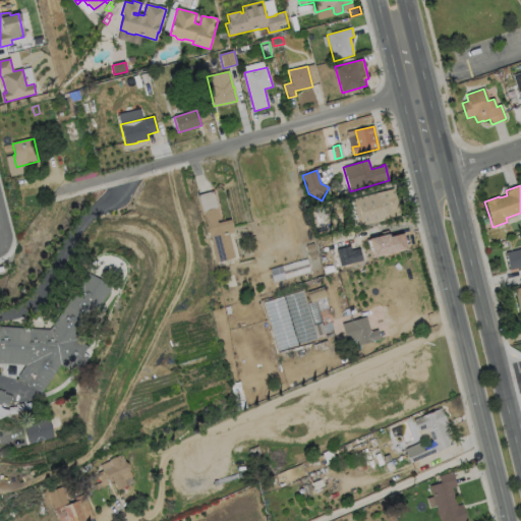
[(394,189),(396,197),(397,197),(399,207),(398,207),(400,216),(357,227),(351,199),(394,189)]
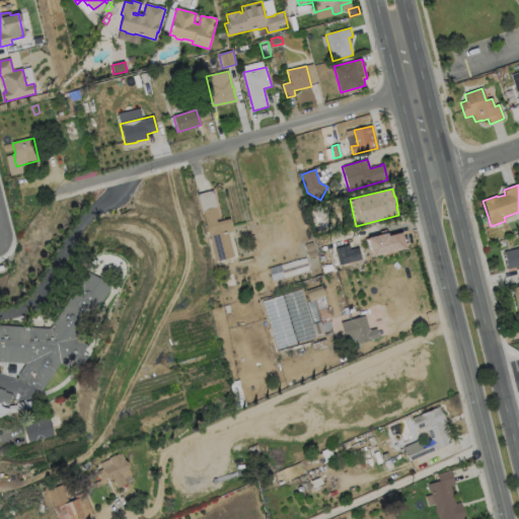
[(216,208),(219,218),(216,219),(217,222),(229,219),(232,232),(227,233),(233,257),(216,262),(203,212),(202,212),(197,195),(213,191),(217,208),(216,208)]
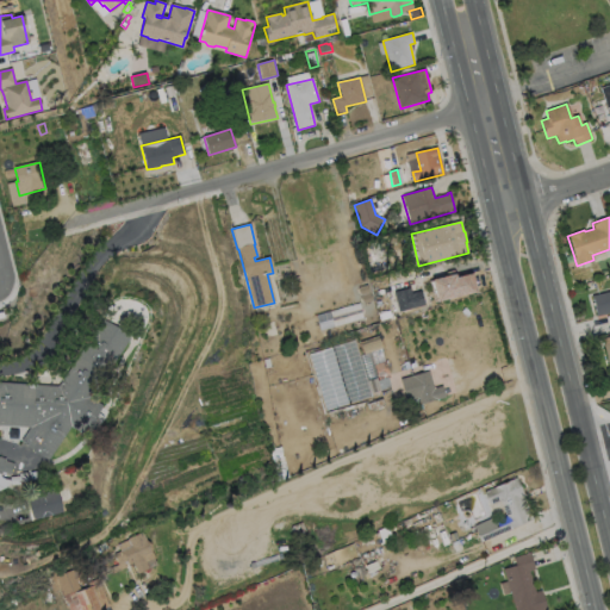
[(410,288),(411,294),(422,292),(427,310),(400,317),(394,293),(410,288)]
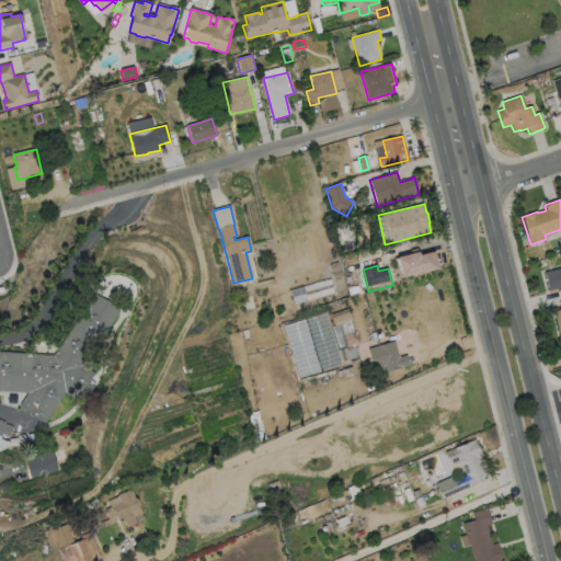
[(560,268),(560,288),(549,292),(545,273),(560,268)]
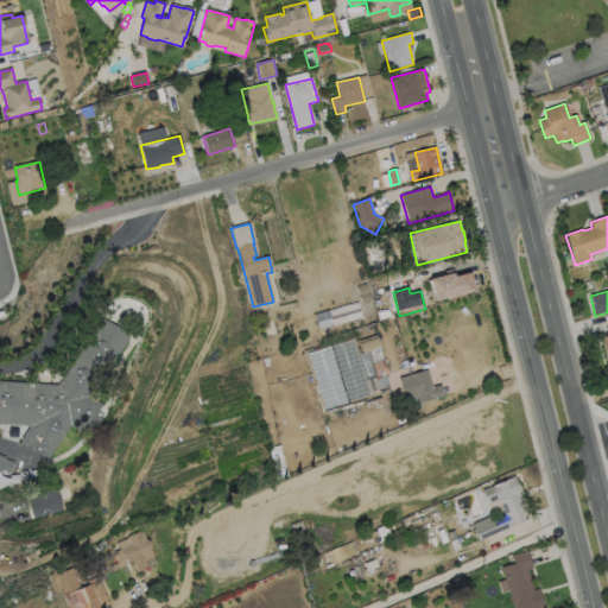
[(335,322),(327,324),(324,315),(333,312),(335,322)]
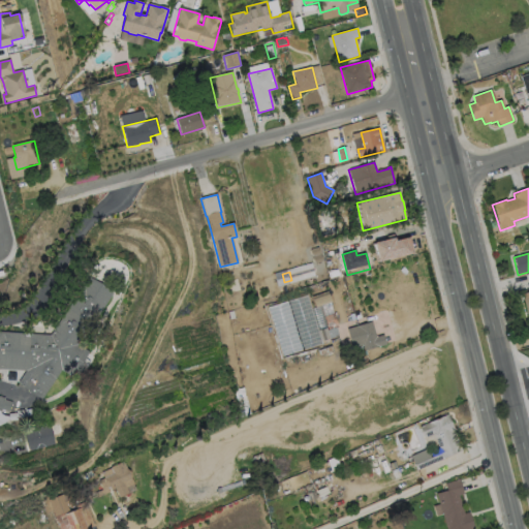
[(281,282),(274,284),(272,277),(279,275),(281,282)]
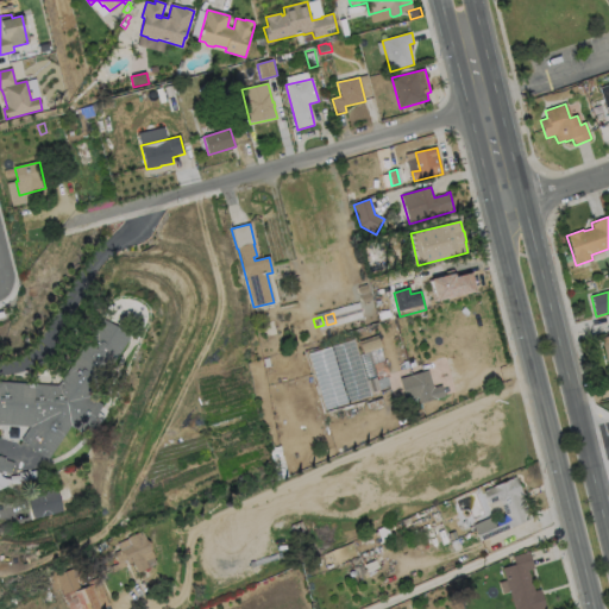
[(127,338),(88,397),(100,406),(85,428),(81,434),(69,426),(46,459),(19,441),(27,427),(0,425),(0,382),(55,387),(83,344),(100,319),(127,338)]
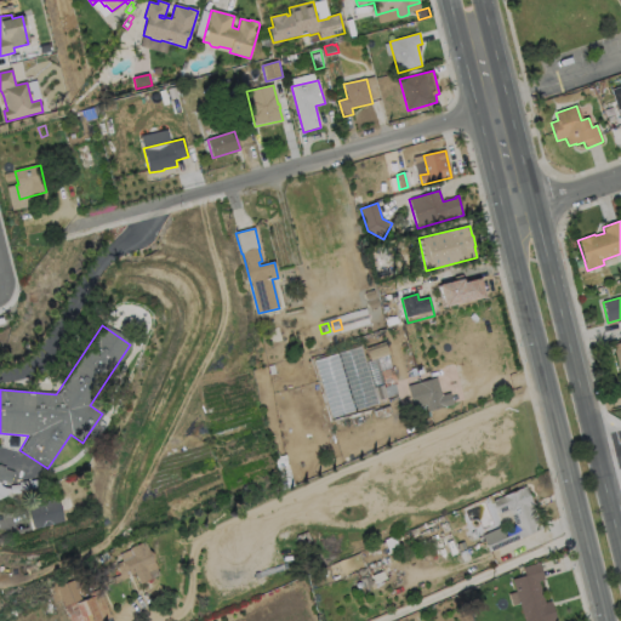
[(389,355),(370,362),(366,349),(385,342),(389,355)]
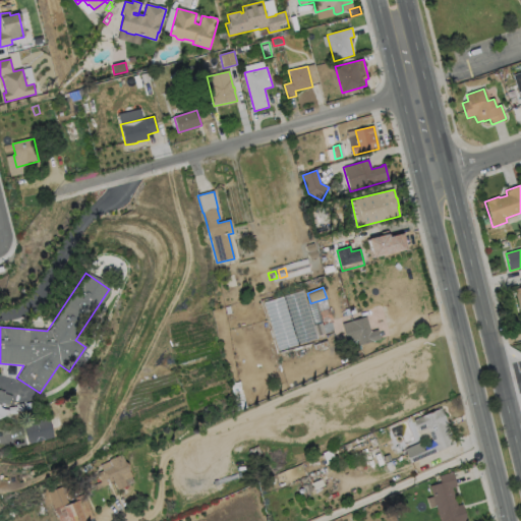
[(265,300),(276,350),(314,341),(302,291),(265,300)]
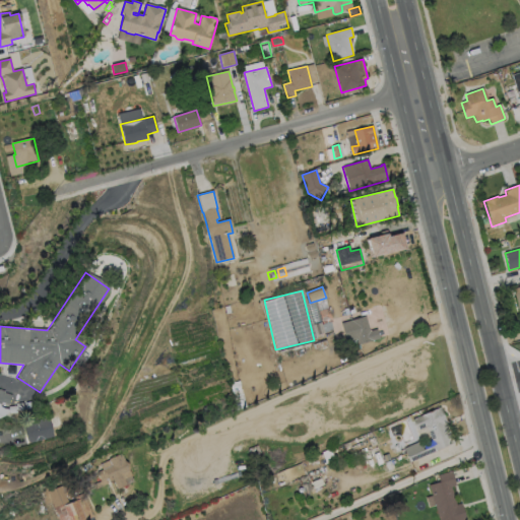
[(329,309),(332,322),(323,325),(319,311),(324,310),(324,311),(329,309)]
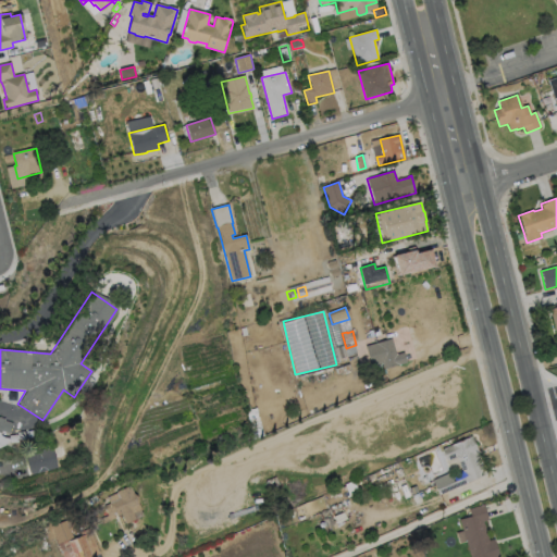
[(346,357),(333,360),(331,350),(344,346),(346,357)]
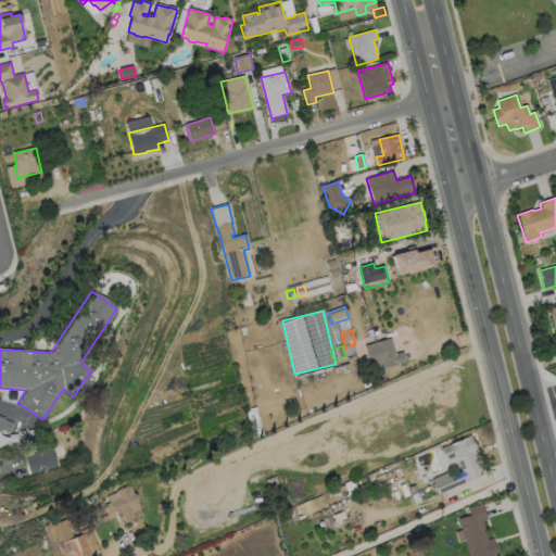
[(388,345),(390,351),(393,350),(396,357),(400,356),(402,363),(383,368),(381,364),(377,365),(375,358),(378,357),(377,354),(379,353),(377,349),(388,345)]
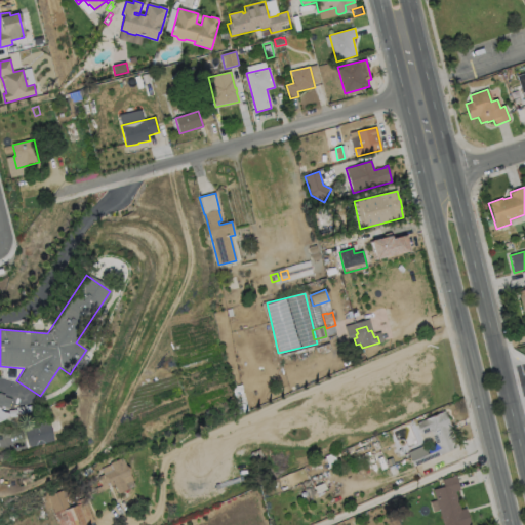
[(315,348),(307,350),(306,342),(313,340),(315,348)]
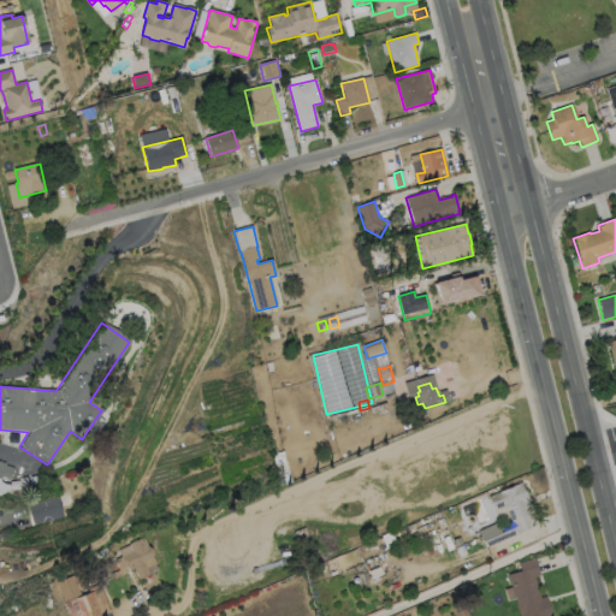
[(17,434),(16,444),(6,443),(7,433),(17,434)]
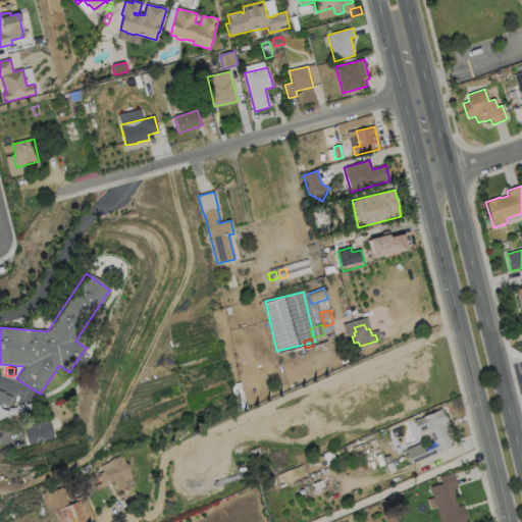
[(10,397),(7,407),(0,404),(0,393),(3,394),(2,395),(10,397)]
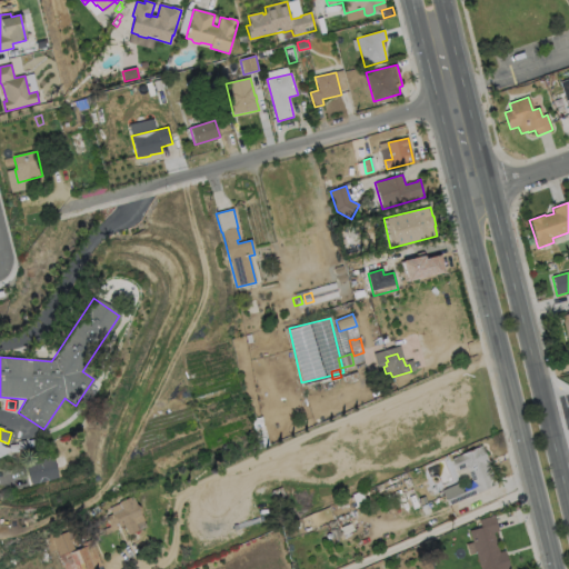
[(25,451),(8,452),(8,446),(16,445),(16,442),(25,441),(25,451)]
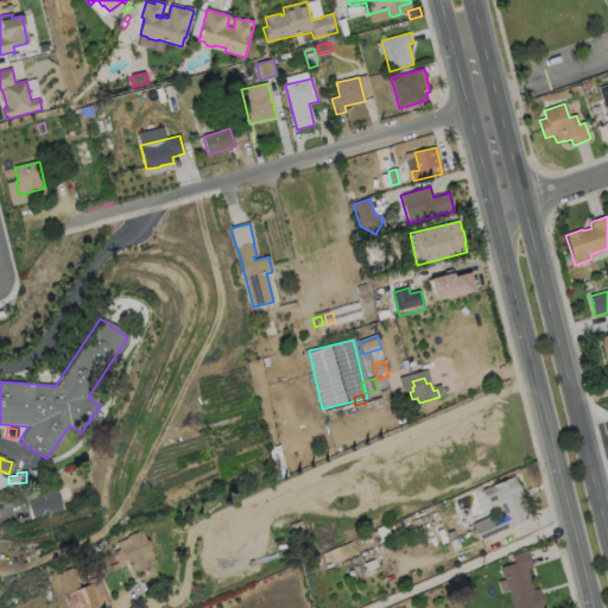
[(521,495),(531,518),(480,540),(472,524),(491,515),(493,520),(505,515),(498,499),(488,504),(482,491),(514,476),(523,495),(521,495)]
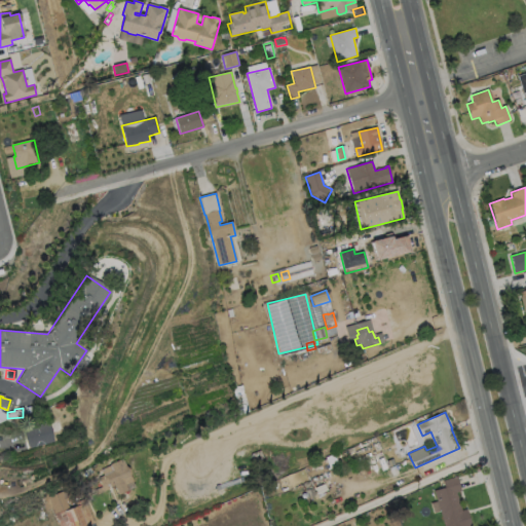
[(52,442),(28,449),(23,429),(47,423),(52,442)]
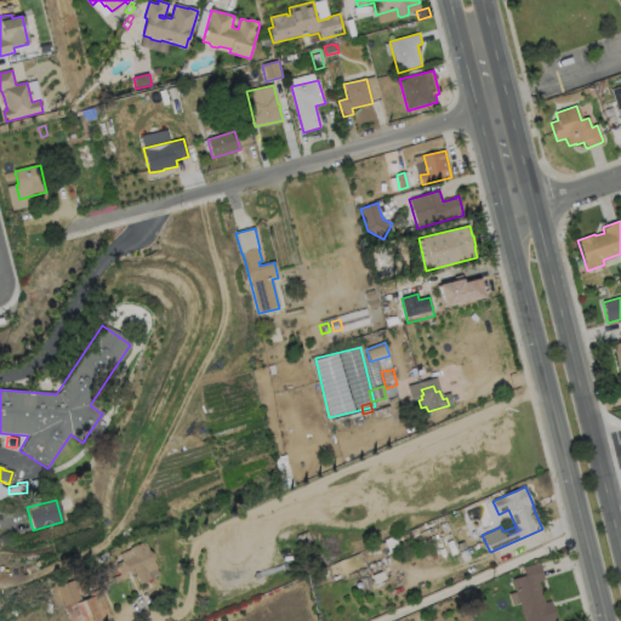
[(450,530),(444,534),(440,527),(446,523),(450,530)]
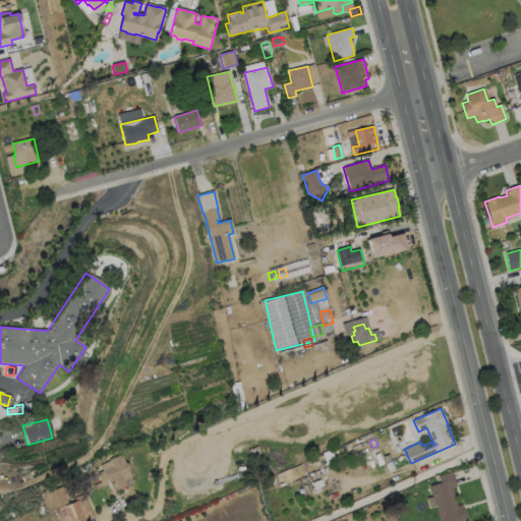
[(352,449),(334,456),(331,451),(354,442),(355,444),(351,446),(352,449)]
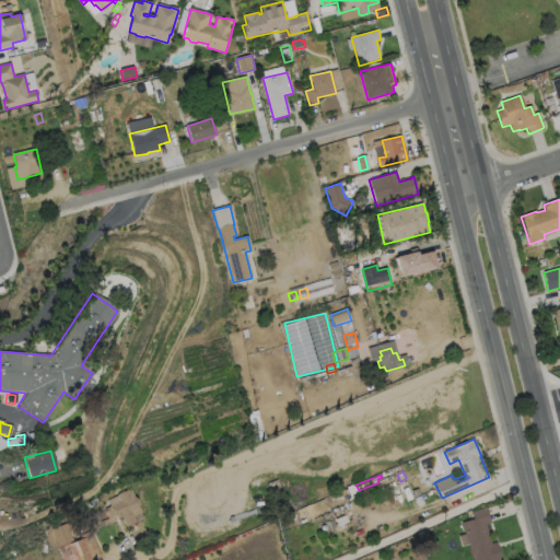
[(141,512),(133,516),(136,523),(126,527),(121,517),(118,518),(116,515),(114,516),(116,522),(103,527),(100,523),(108,518),(104,510),(111,506),(108,500),(117,496),(117,494),(130,489),(135,497),(138,499),(139,502),(139,506),(141,512)]
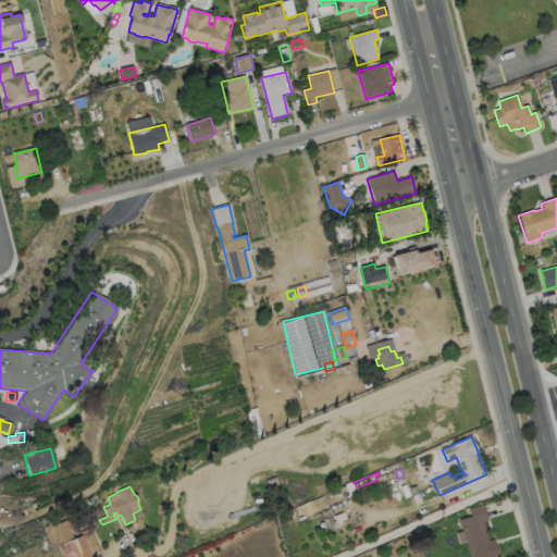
[(418,493),(412,495),(409,489),(416,486),(418,493)]
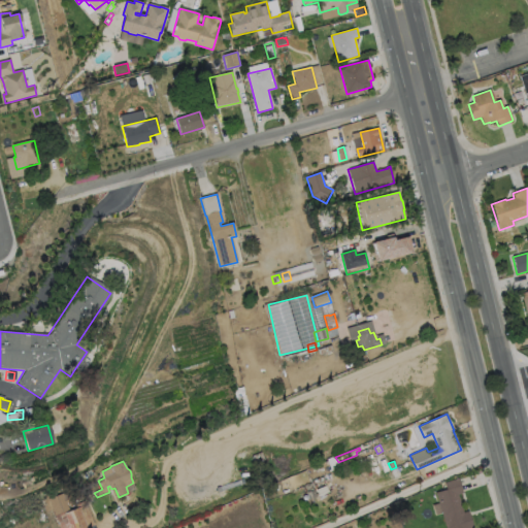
[(94,474),(85,480),(83,473),(91,469),(94,474)]
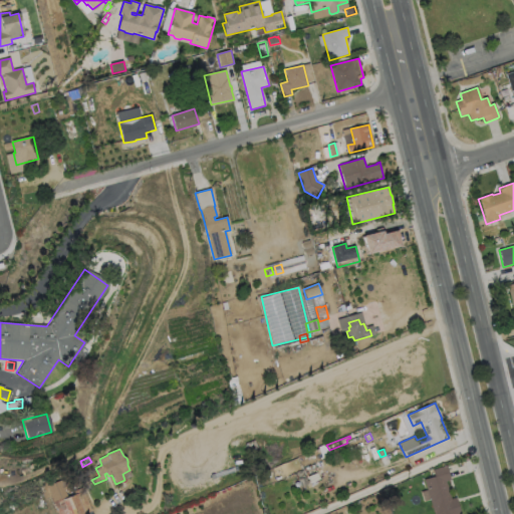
[(446,482),(451,499),(456,498),(460,513),(434,513),(430,500),(424,501),(421,492),(427,490),(424,480),(433,477),(431,471),(446,466),(451,480),(446,482)]
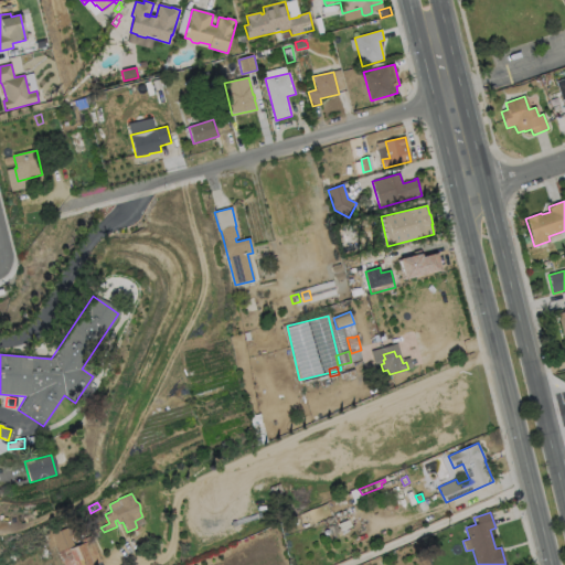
[(347,516),(352,526),(341,532),(339,526),(338,526),(336,521),(347,516)]
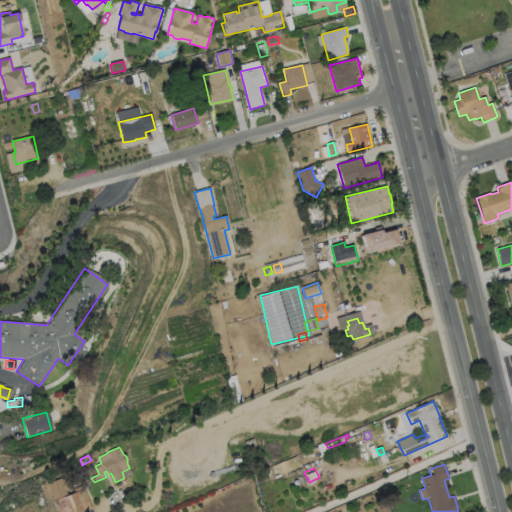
[(280,477),(275,479),(272,472),(278,470),(280,477)]
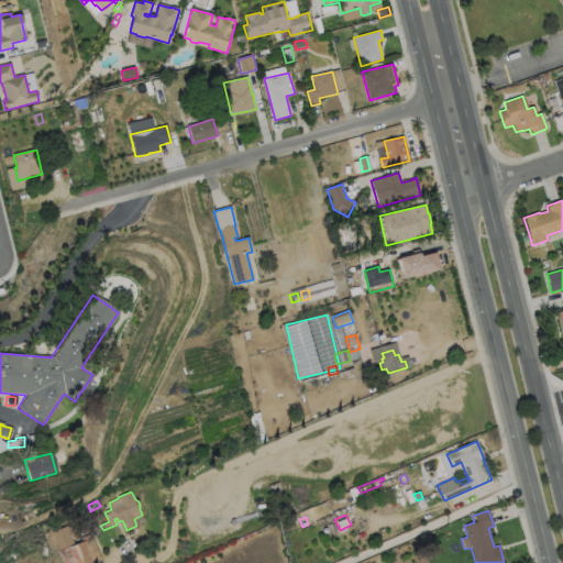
[(335,525),(337,527),(338,527),(339,529),(331,532),(328,526),(335,522),(337,525),(335,525)]
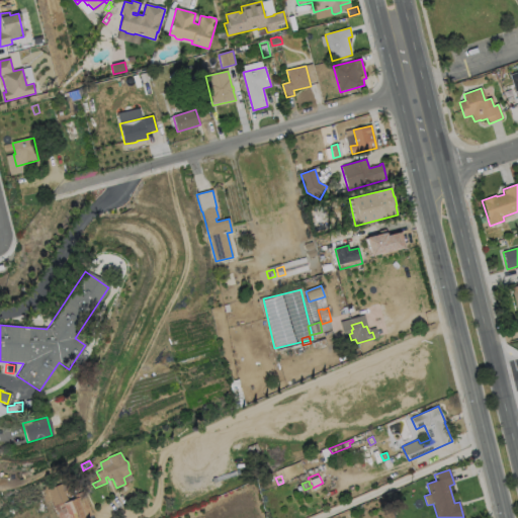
[(66,496),(69,502),(74,500),(84,496),(92,515),(85,517),(59,517),(48,491),(69,482),(73,492),(66,496)]
